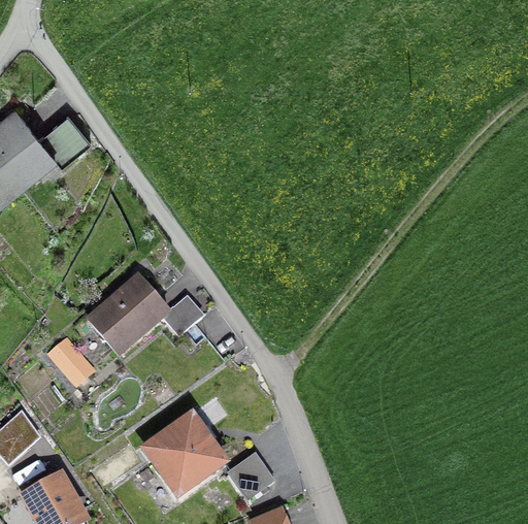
[(14,105),(0,117),(0,148),(27,179),(56,156),(62,164),(92,139),(68,111),(39,136),(14,105)]
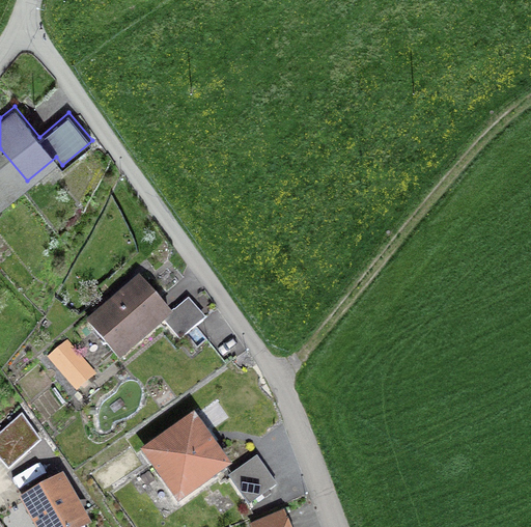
[(0,202),(27,181),(0,148),(0,202)]
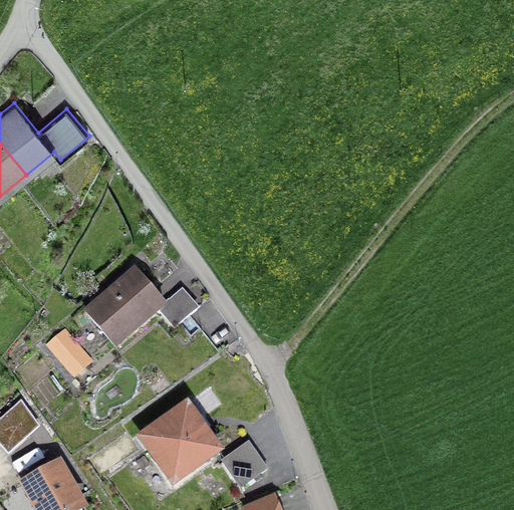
[(135,263),(82,306),(116,346),(168,303),(135,263)]
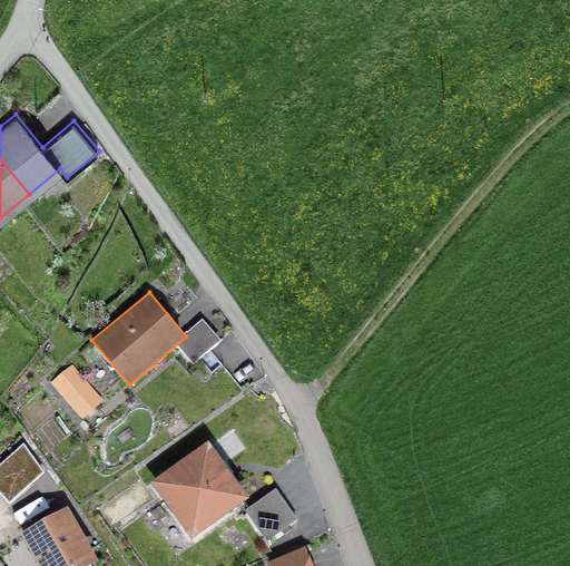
[(188,337),(179,344),(194,361),(222,339),(203,316),(184,332),(188,337)]
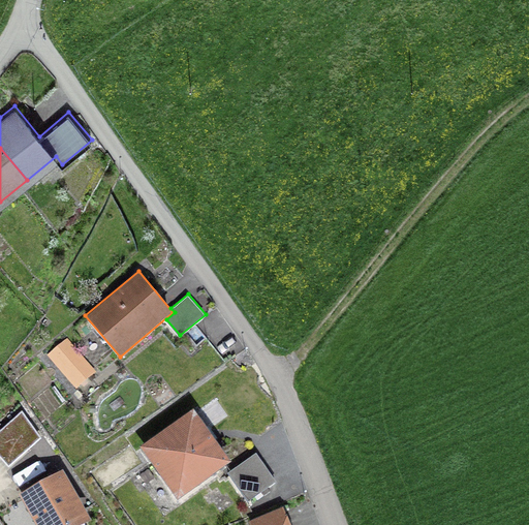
[(231,462),(192,408),(139,445),(179,500),(231,462)]
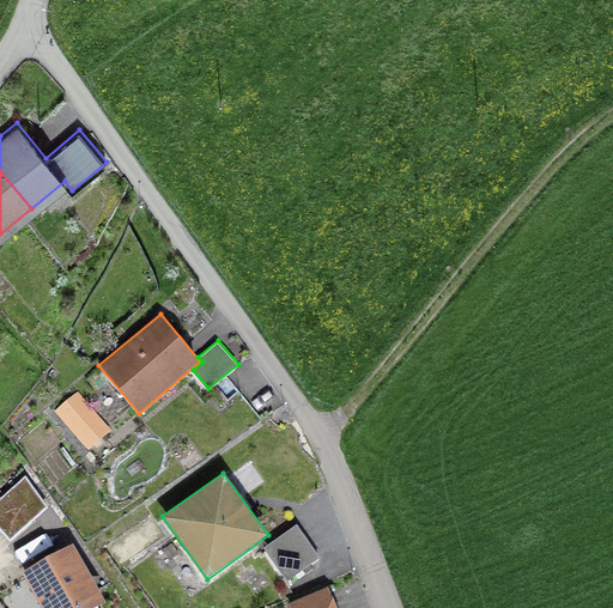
[(26,475),(0,498),(0,527),(10,537),(48,505),(26,475)]
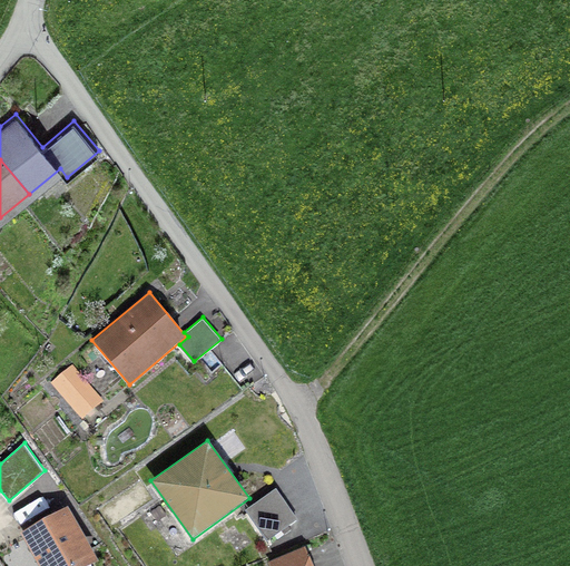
[(298,516),(276,485),(245,507),(267,538),(298,516)]
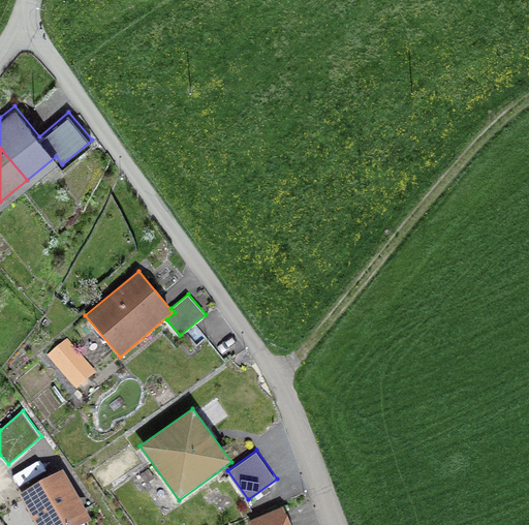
[(155,472),(149,465),(141,471),(147,480),(155,472)]
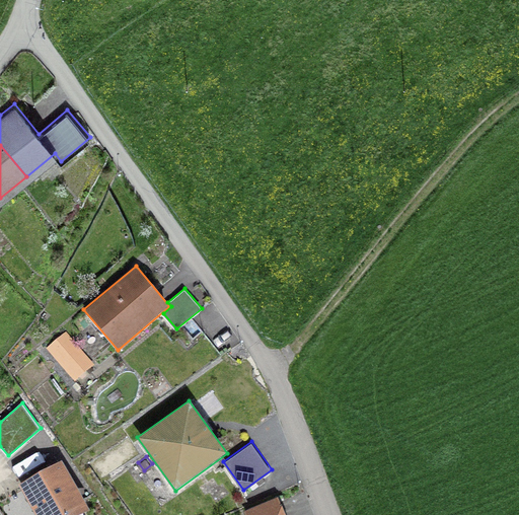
[(84,514),(83,513),(89,510),(61,460),(19,484),(36,514),(84,514)]
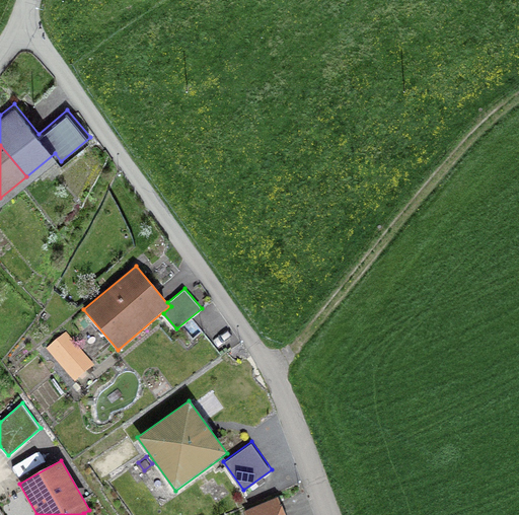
[(242,509),(244,514),(286,514),(279,495),(242,509)]
